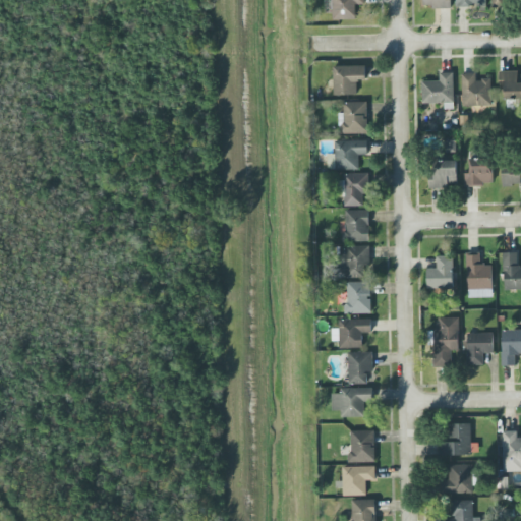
[(364,0),(332,0),(333,19),(356,19),(356,5),(365,5),(364,0)]
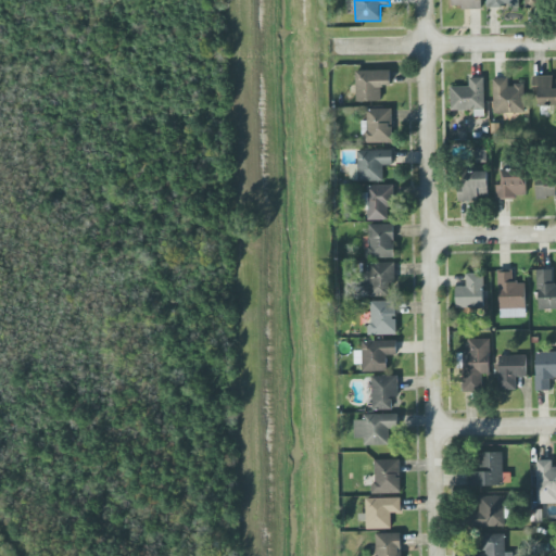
[(452,0),(452,5),(462,5),(462,9),(481,9),(480,0),(452,0)]
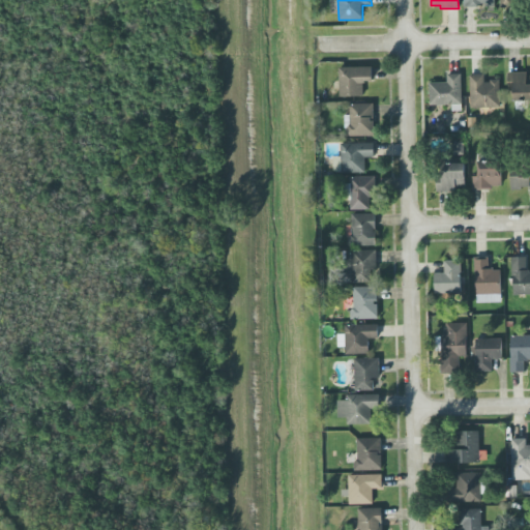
[(500,0),(501,8),(516,7),(514,0),(500,0)]
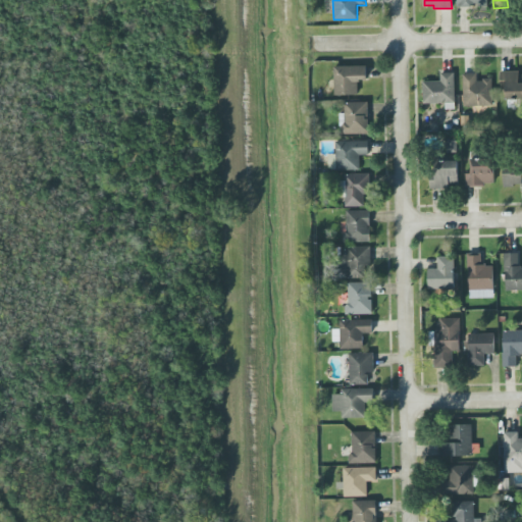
[(358,95),(358,82),(367,81),(367,65),(334,66),(334,95),(358,95)]
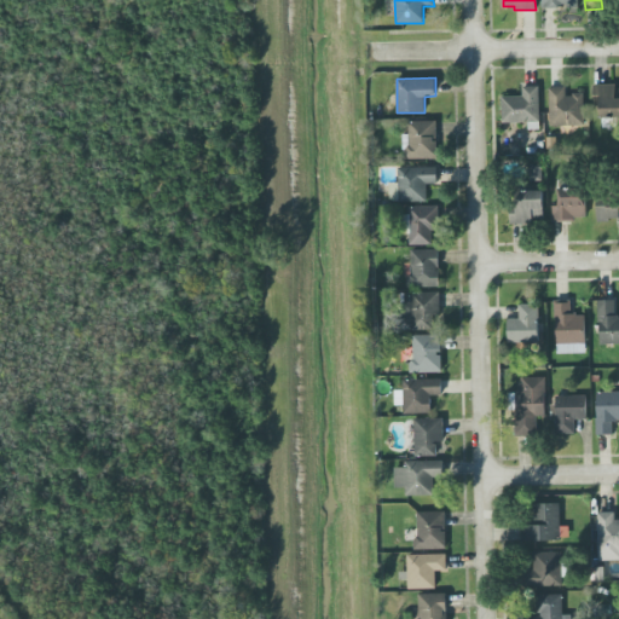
[(617,84),(594,85),(594,105),(600,104),(601,119),(618,117),(618,87),(617,87),(617,84)]
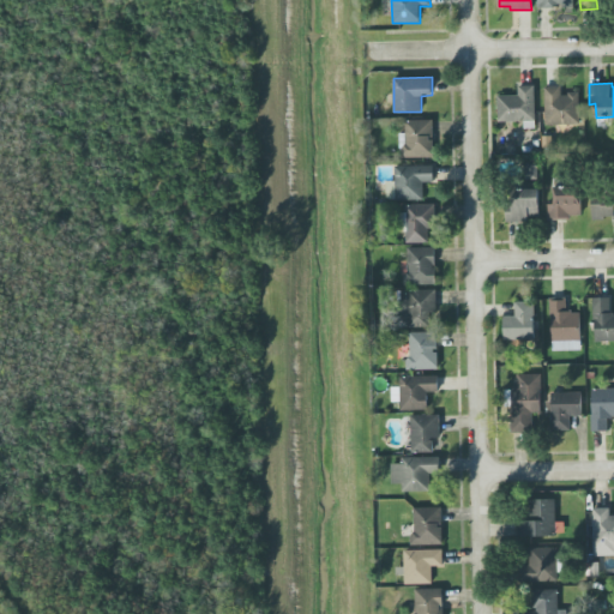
[(527,121),(527,127),(535,126),(534,85),(518,85),(518,95),(497,96),(498,122),(527,121)]
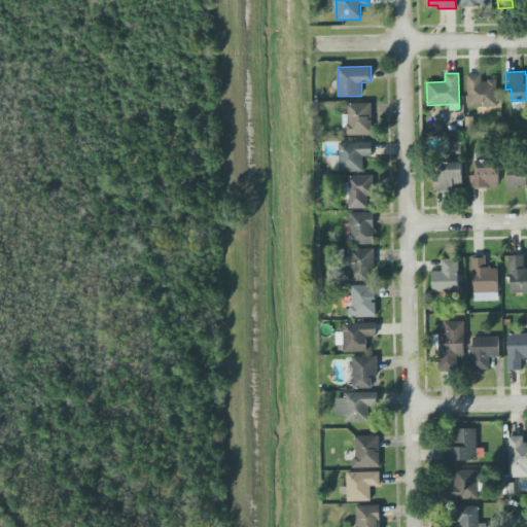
[(497,106),(497,79),(482,80),(482,74),(467,74),(468,107),(497,106)]
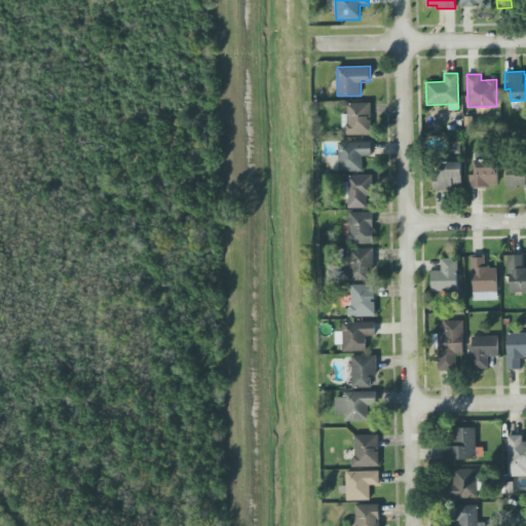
[(344,135),(372,135),(371,103),(347,103),(347,114),(343,114),(344,135)]
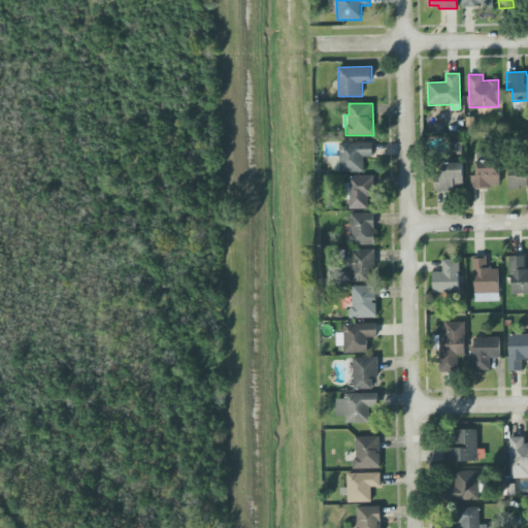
[(462,141),(453,141),(453,155),(463,154),(462,141)]
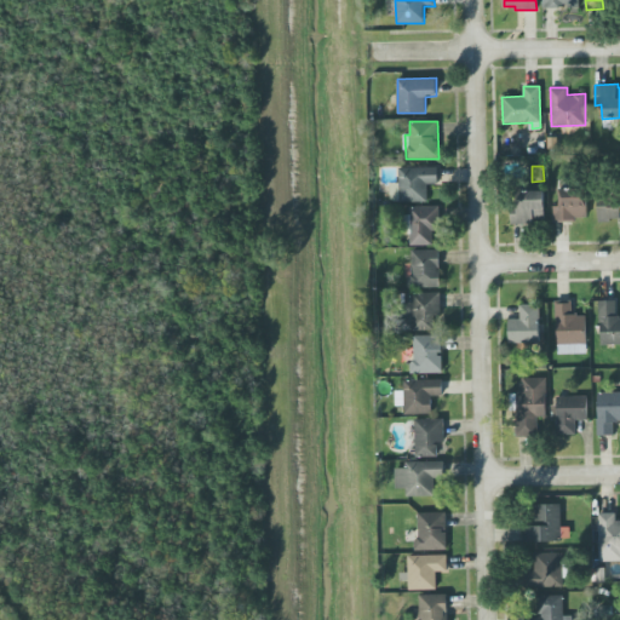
[(400,202),(429,201),(428,184),(438,184),(438,167),(399,167),(400,202)]
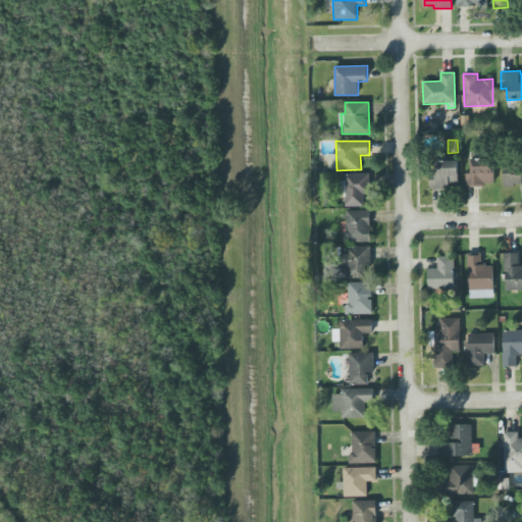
[(466,186),(494,185),(493,159),(471,159),(471,173),(466,173),(466,186)]
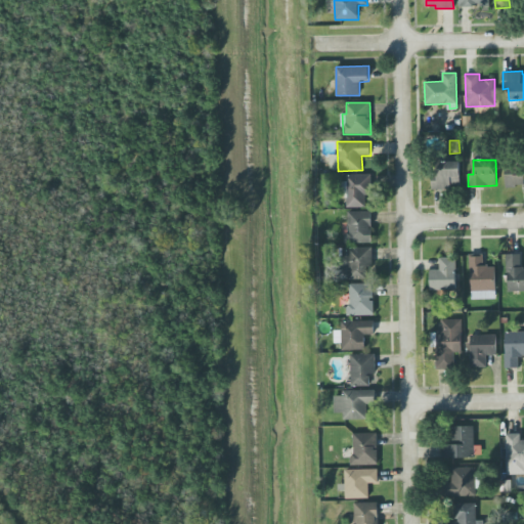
[(452,189),(452,184),(460,184),(461,162),(434,161),(433,188),(452,189)]
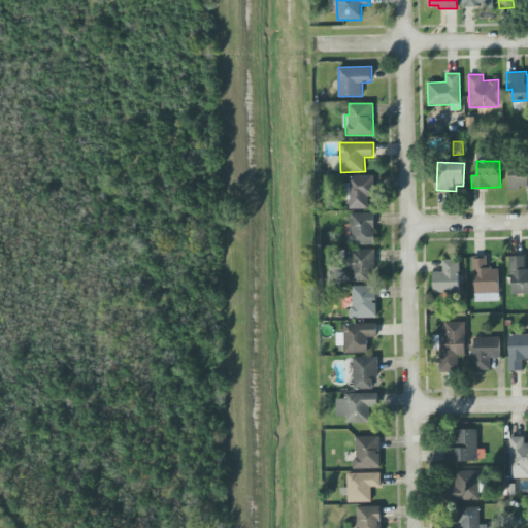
[(527,188),(527,168),(508,169),(509,189),(527,188)]
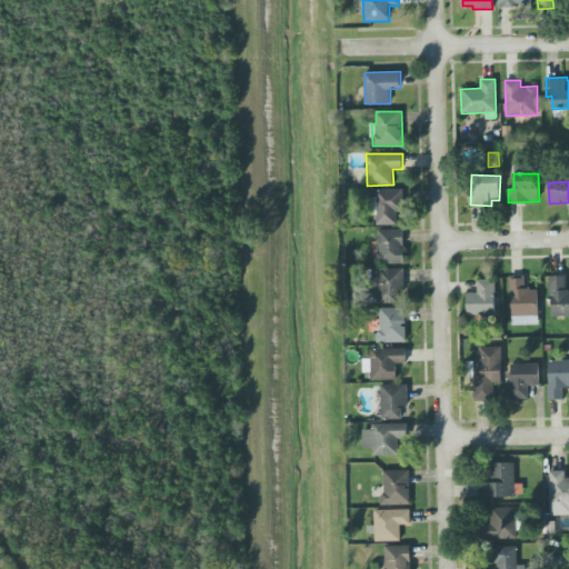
[(398,225),(397,211),(402,211),(402,189),(377,190),(378,225),(398,225)]
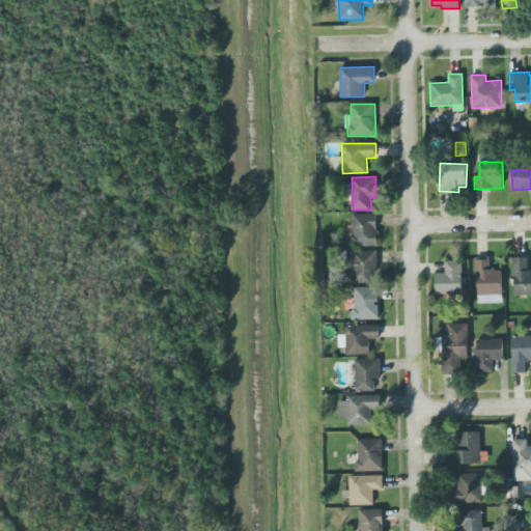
[(378,245),(376,214),(352,214),(352,246),(378,245)]
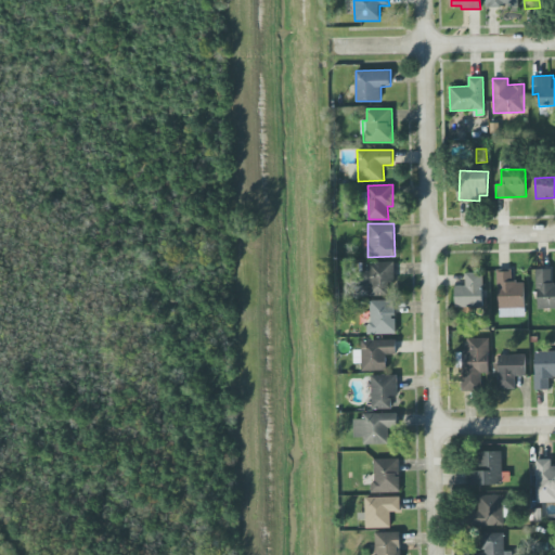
[(395,261),(369,262),(369,295),(388,295),(388,283),(395,283),(395,261)]
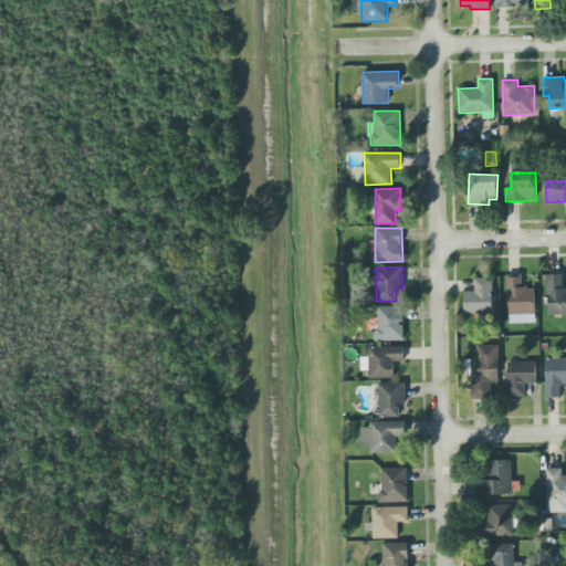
[(509,323),(535,323),(534,286),(522,287),(522,274),(507,275),(509,323)]
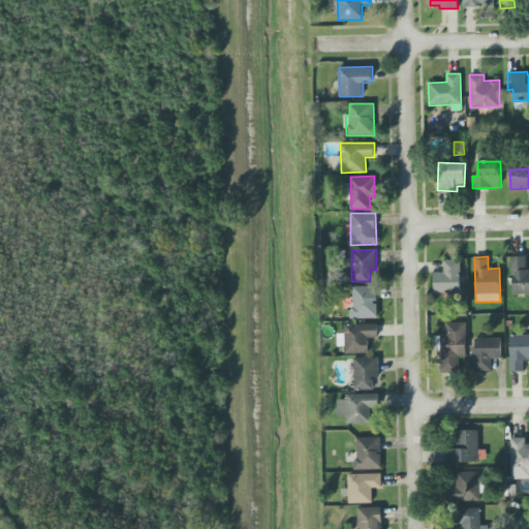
[(511,293),(528,293),(528,271),(526,271),(526,256),(511,256),(511,293)]
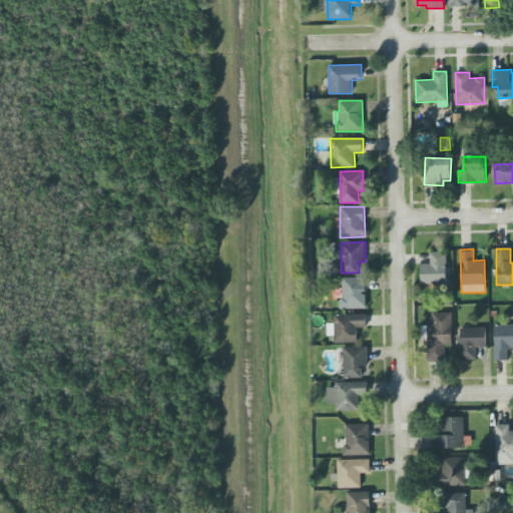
[(421,284),(447,283),(446,251),(430,251),(430,264),(421,264),(421,284)]
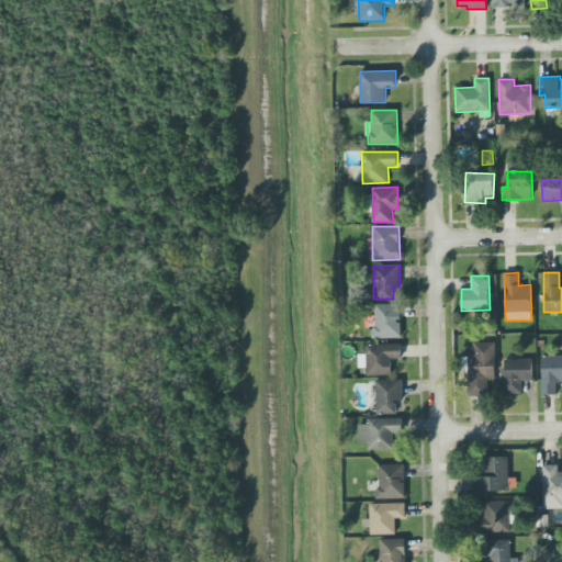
[(374,338),(401,337),(400,304),(373,304),(374,338)]
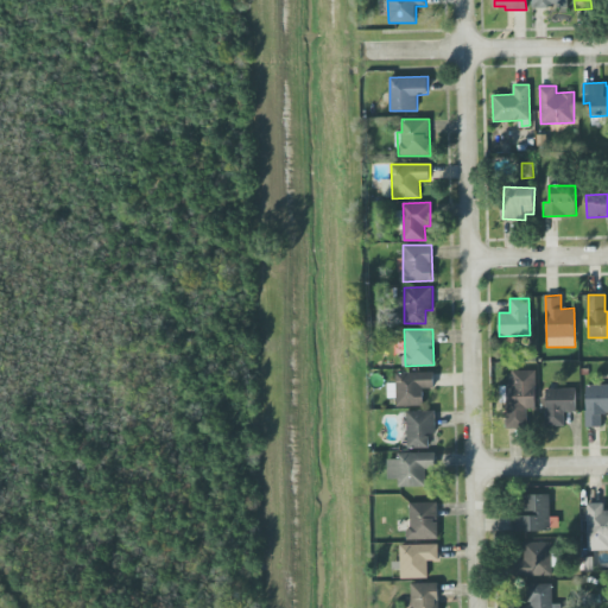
[(536,371),(513,371),(512,384),(506,384),(506,428),(526,429),(527,410),(536,410),(536,371)]
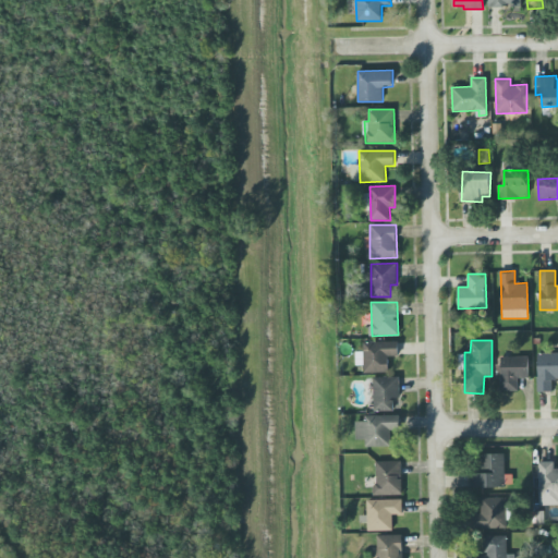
[(356,365),(364,364),(364,373),(389,372),(388,356),(400,355),(399,341),(363,342),(363,351),(355,352),(356,365)]
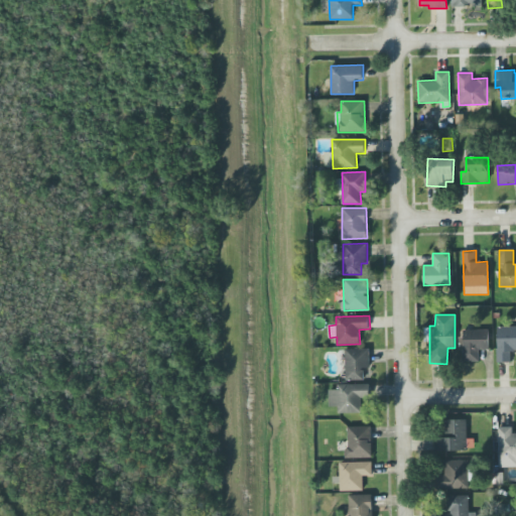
[(515,326),(497,327),(498,362),(511,362),(511,351),(515,350),(515,326)]
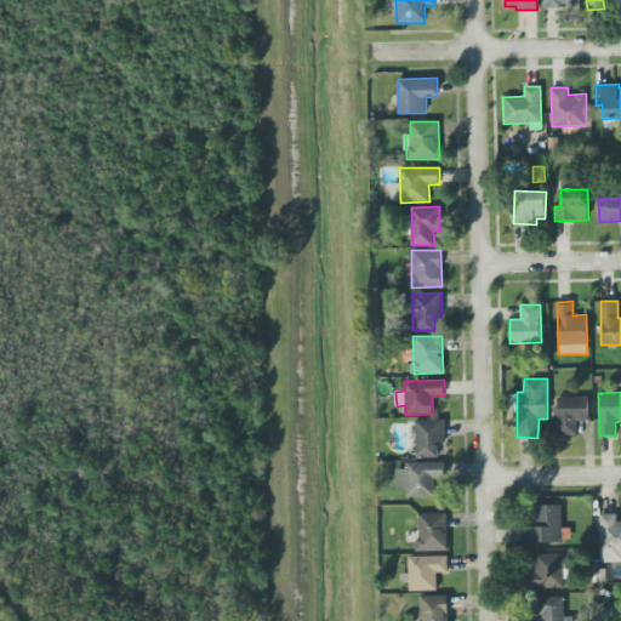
[(576,436),(576,421),(588,421),(588,397),(558,397),(557,434),(576,436)]
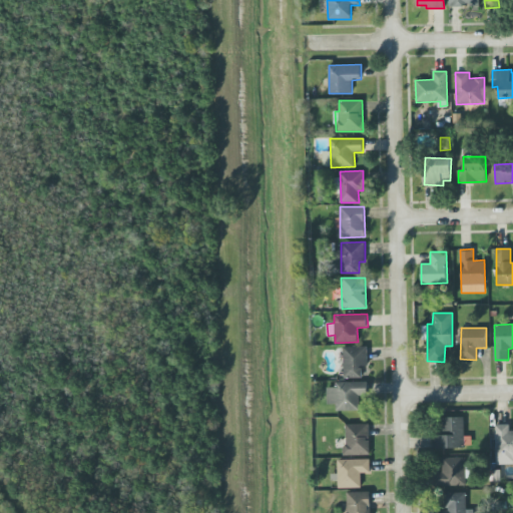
[(367,347),(344,347),(344,378),(362,378),(362,365),(368,365),(367,347)]
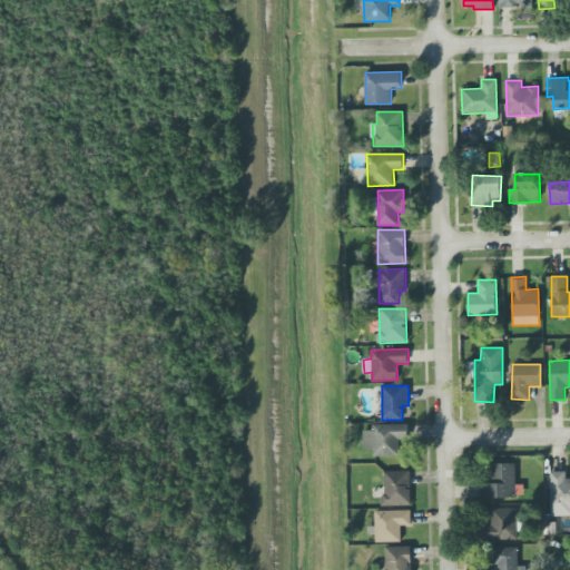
[(373,455),(400,455),(399,439),(410,439),(409,424),(372,424),(372,430),(363,430),(364,449),(373,449),(373,455)]
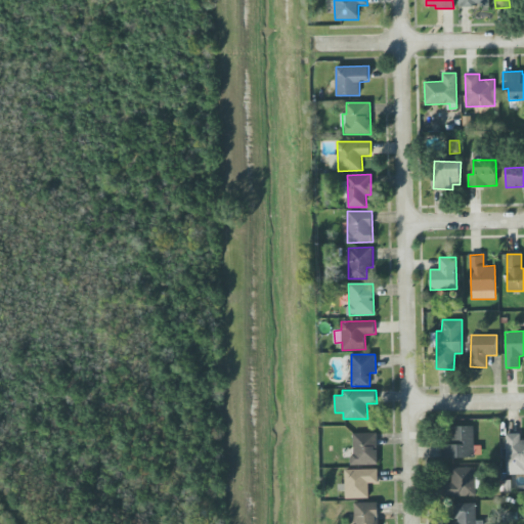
[(475,426),(452,426),(452,442),(443,442),(443,457),(474,457),(475,426)]
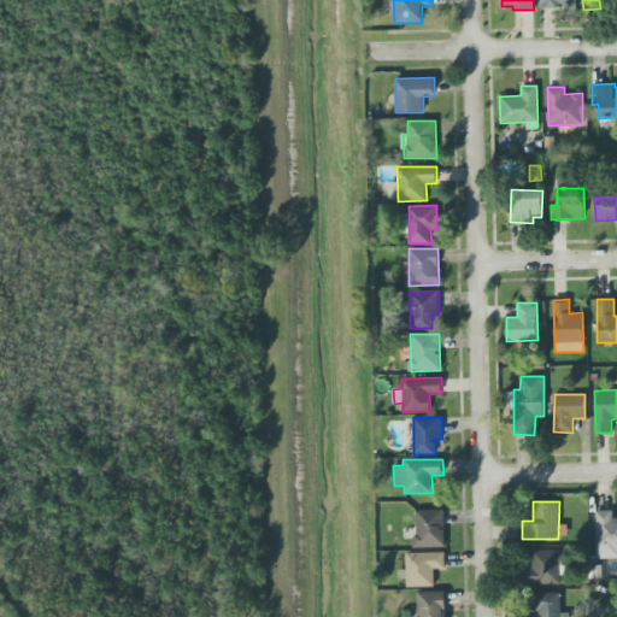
[(444,509),(413,510),(415,548),(445,547),(444,509)]
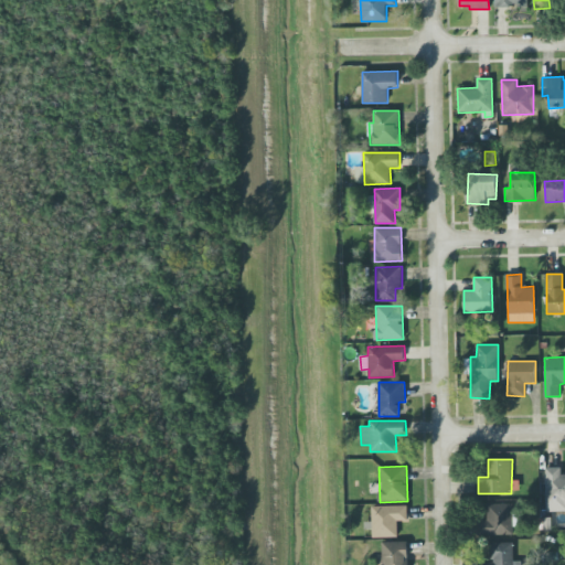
[(564,475),(561,476),(561,468),(546,468),(547,510),(564,509),(564,475)]
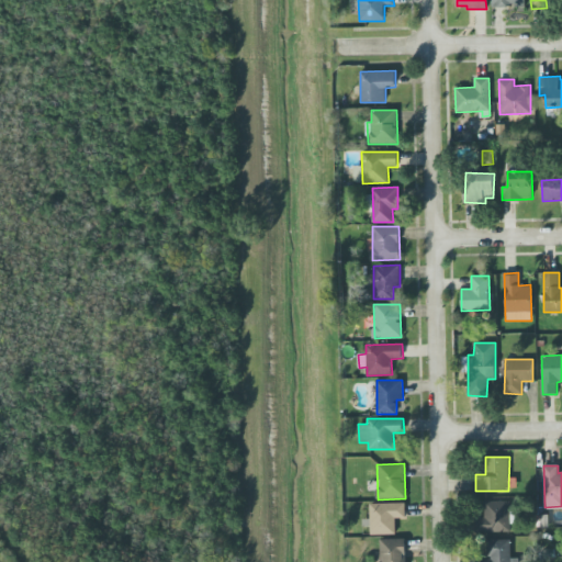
[(510,531),(509,524),(514,524),(514,501),(484,501),(484,517),(478,517),(478,532),(510,531)]
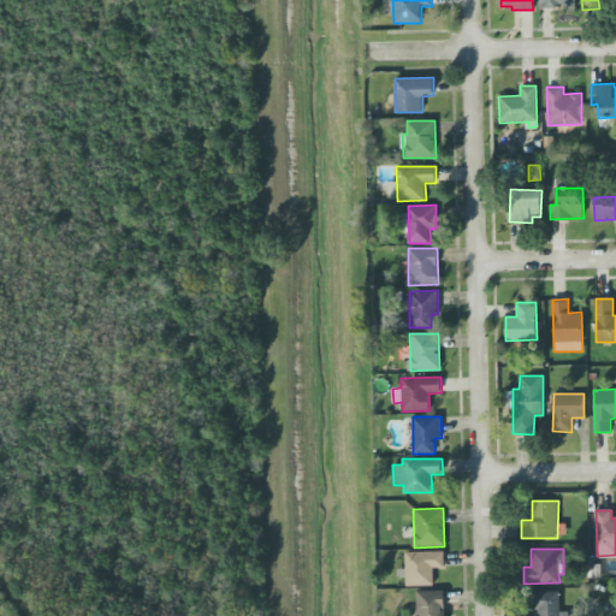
[(433,585),(433,568),(445,568),(444,551),(404,552),(404,561),(397,561),(397,586),(433,585)]
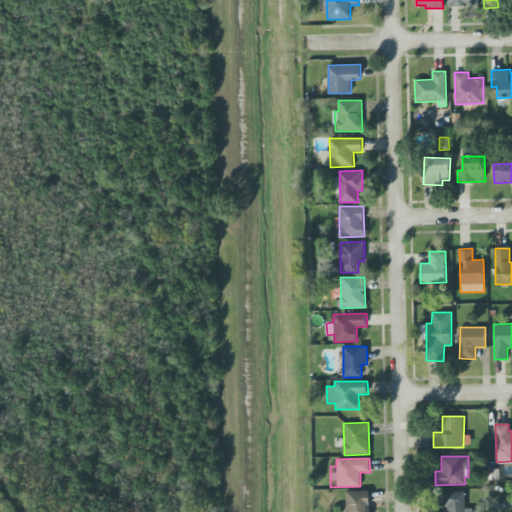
[(369,511),(369,490),(345,491),(345,511),(369,511)]
